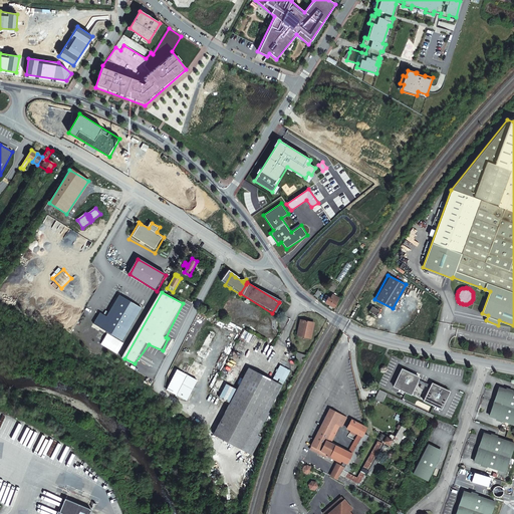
[(339,298),(338,298),(332,294),(330,298),(328,297),(325,302),(330,305),(328,307),(331,309),(333,307),(339,298)]
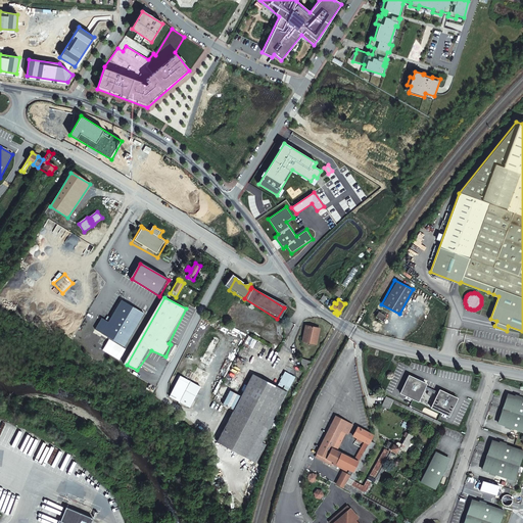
[(127,347),(145,313),(121,301),(110,325),(104,322),(97,331),(127,347)]
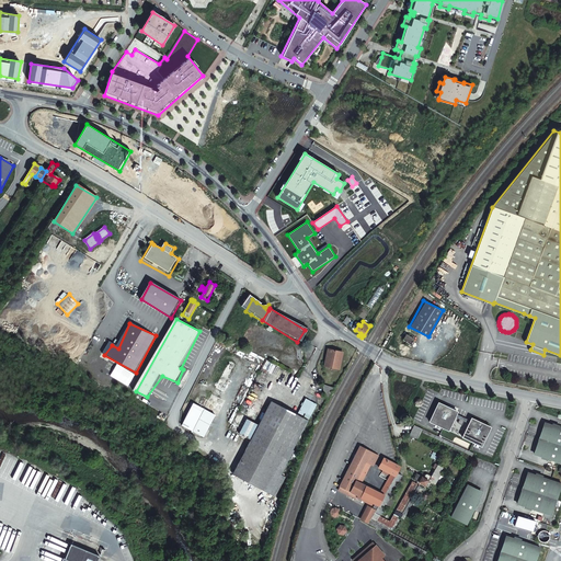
[(404,334),(402,339),(402,340),(410,345),(411,344),(414,340),(413,338),(407,334),(404,334)]
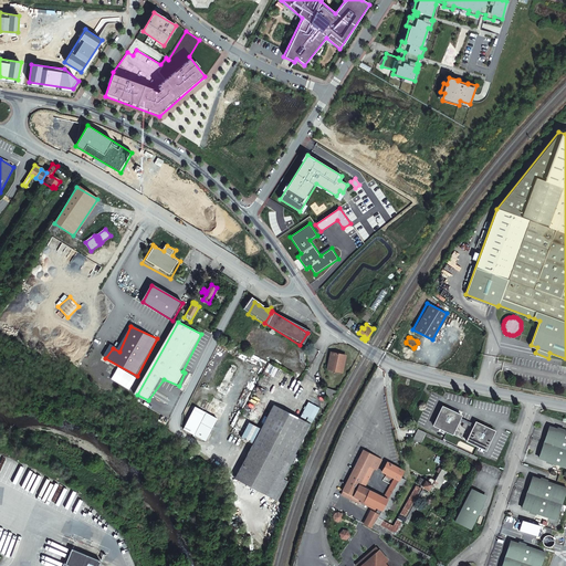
[(338,350),(337,350),(329,367),(332,368),(338,350)]
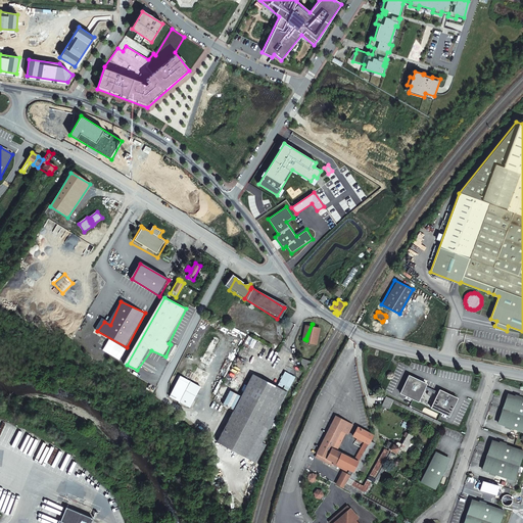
[(319,340),(315,339),(320,327),(313,324),(306,340),(317,344),(319,340)]
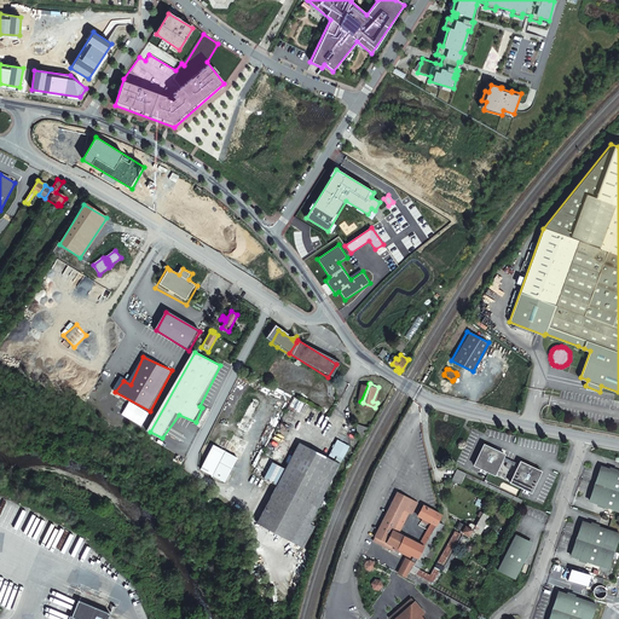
[(379,387),(372,401),(377,403),(383,389),(379,387)]
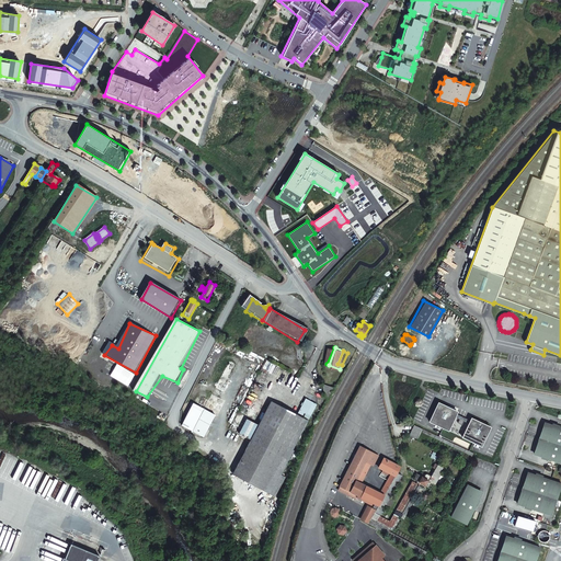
[(207,410),(217,415),(233,381),(224,376),(207,410)]
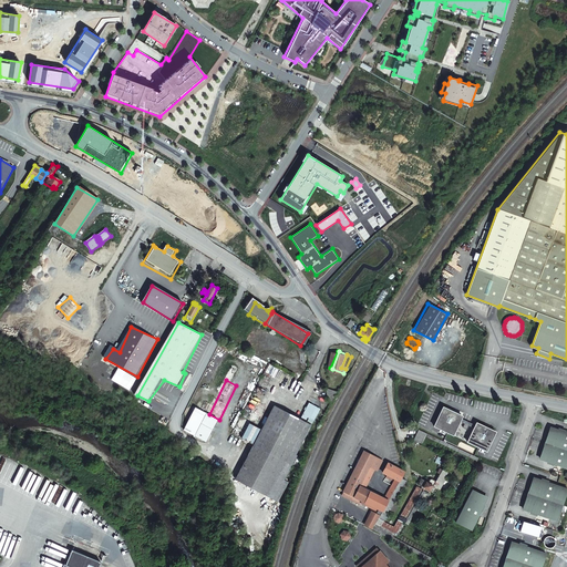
[(327,385),(328,400),(331,402),(332,401),(337,389),(327,385)]
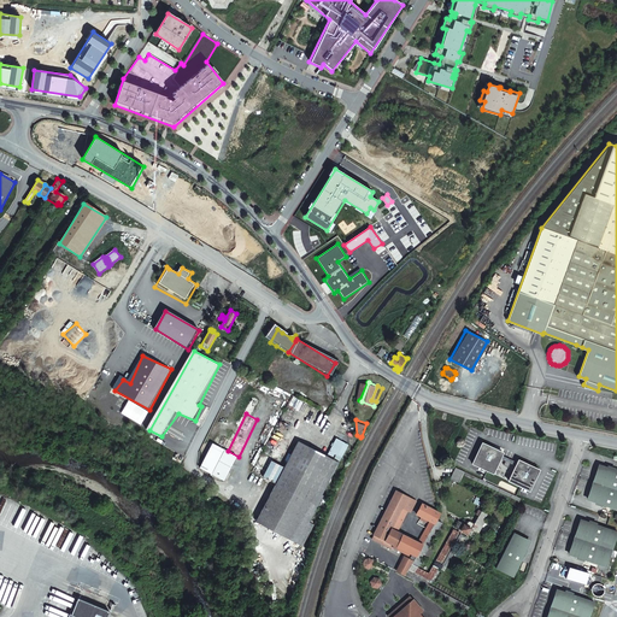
[(341,462),(300,441),(259,523),(294,539),(303,522),(313,528),(316,521),(313,519),(325,493),(324,492),(335,470),(336,470),(341,462)]
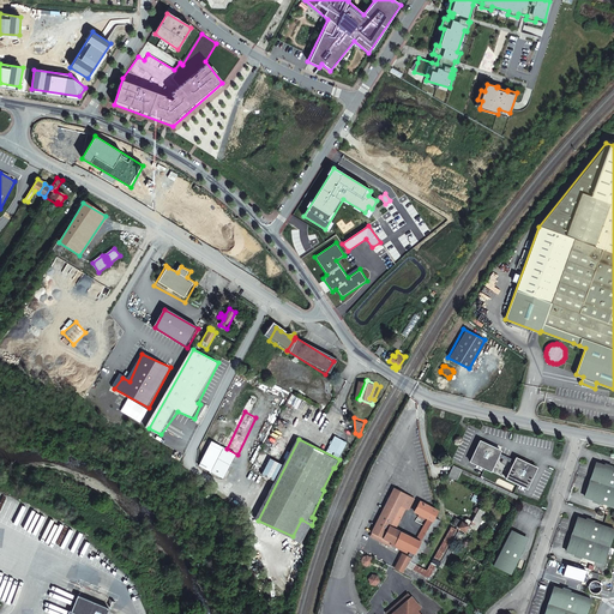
[(491,470),(501,451),(481,439),(470,457),(491,470)]
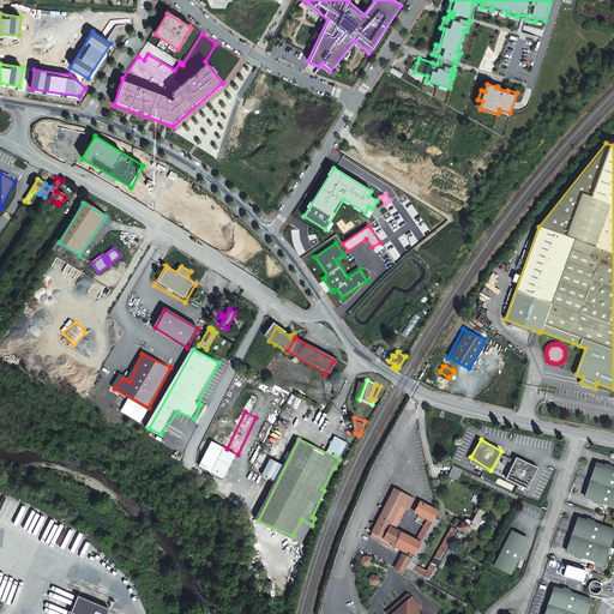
[(227,449),(216,443),(204,468),(214,473),(227,449)]
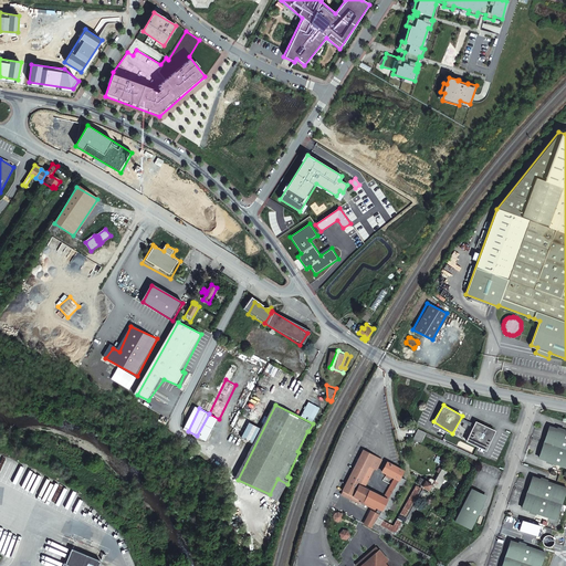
[(219,419),(209,413),(197,436),(211,443),(223,421),(219,419)]
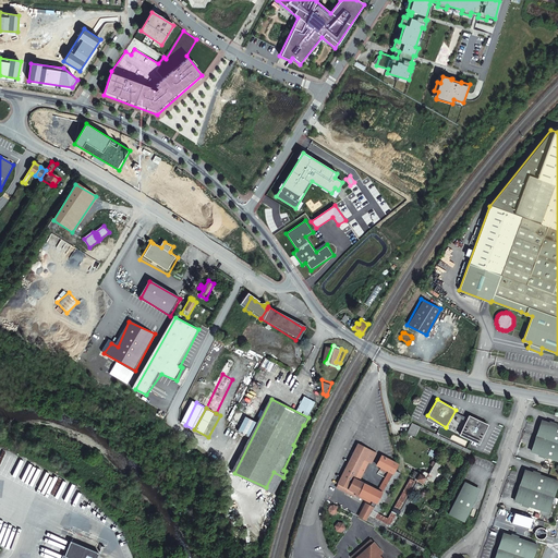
[(470,416),(460,435),(478,444),(488,426),(470,416)]
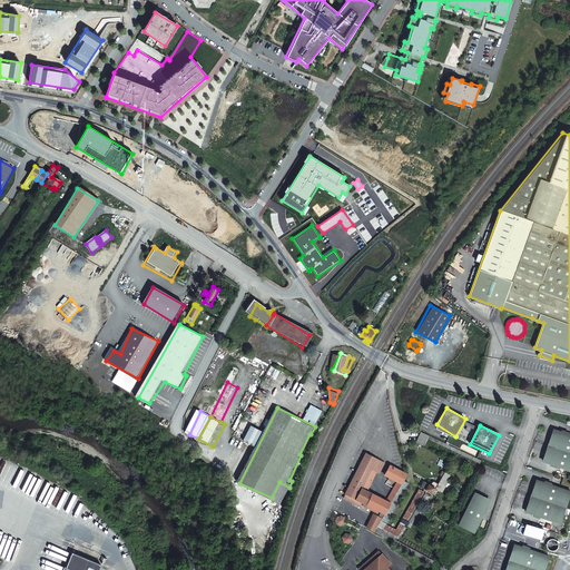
[(569,434),(557,430),(544,462),(569,471),(569,434)]
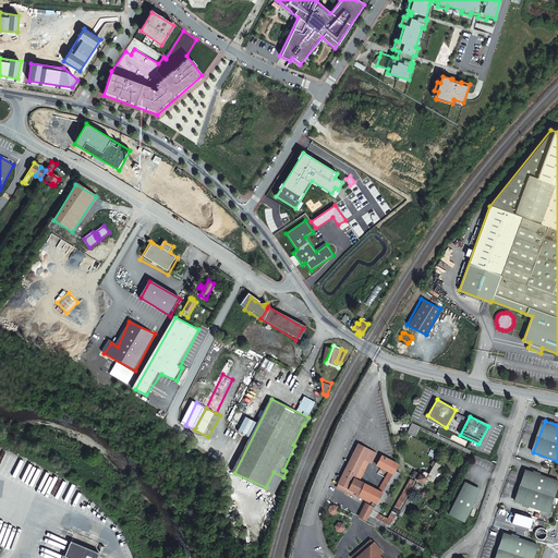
[(410,432),(414,434),(420,436),(422,432),(424,428),(413,424),(410,432)]
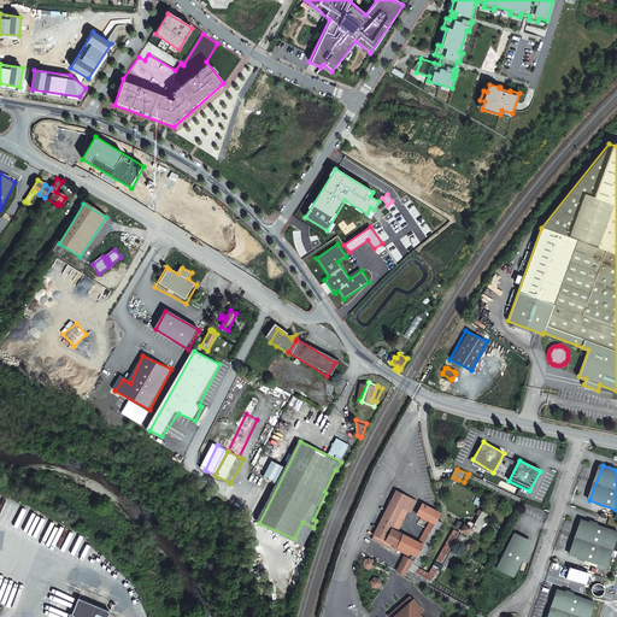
[(469,474),(466,477),(519,503),(522,499),(498,488),(469,474)]
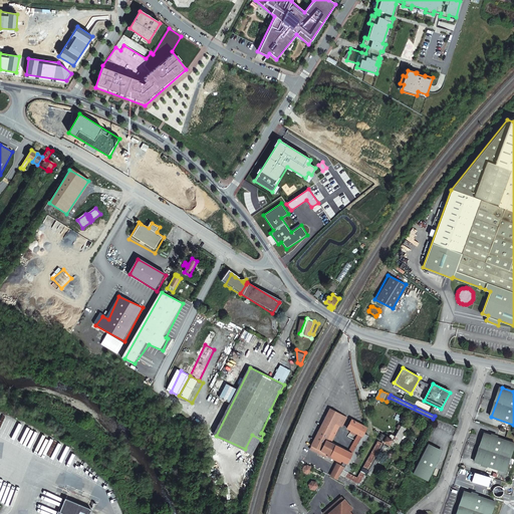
[(346,418),(329,409),(310,446),(322,453),(320,455),(330,460),(331,457),(343,463),(346,465),(363,433),(365,429),(351,421),(346,430),(356,435),(347,451),(326,440),(337,419),(343,422),(346,418)]
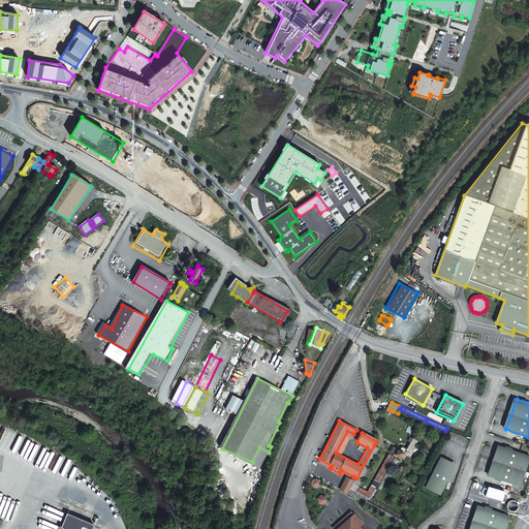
[(409,458),(417,443),(412,440),(406,449),(401,447),(400,450),(394,447),(392,452),(390,450),(372,486),(365,483),(359,495),(371,501),(377,489),(379,490),(380,487),(378,486),(387,470),(390,471),(396,460),(394,459),(394,457),(402,461),(405,456),(409,458)]
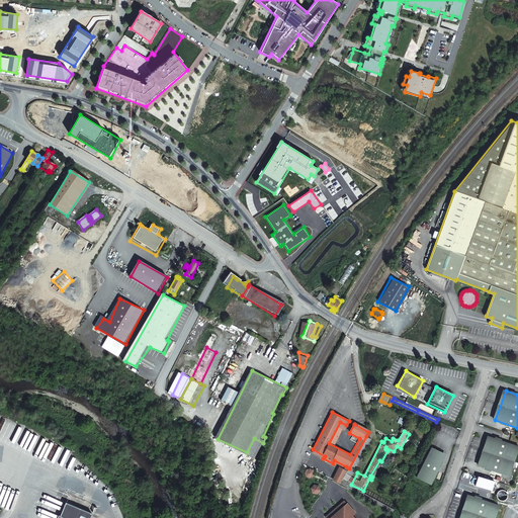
[(366,436),(349,468),(355,471),(372,439),(366,436)]
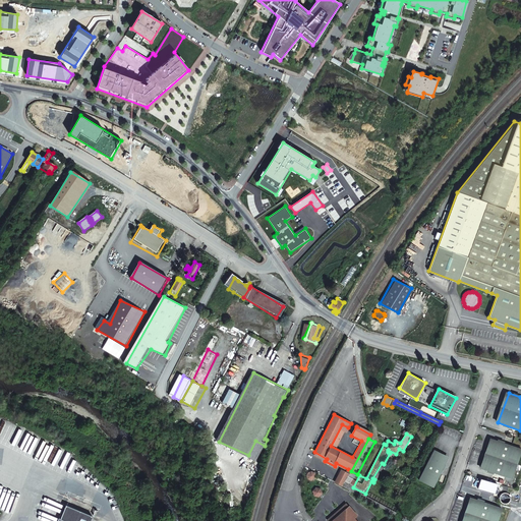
[(520,454),(520,451),(491,440),(481,469),(512,479),(520,454)]
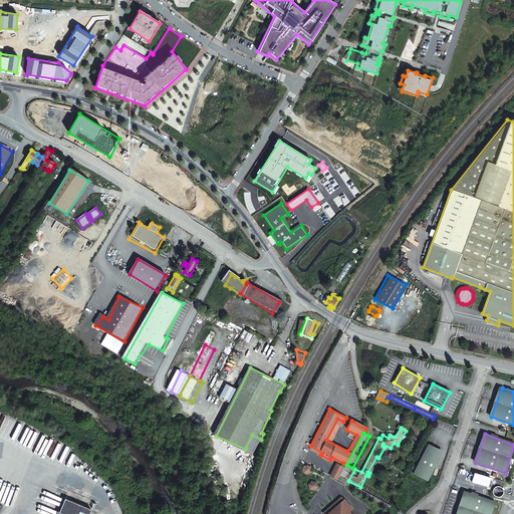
[(261,440),(252,435),(245,449),(254,453),(261,440)]
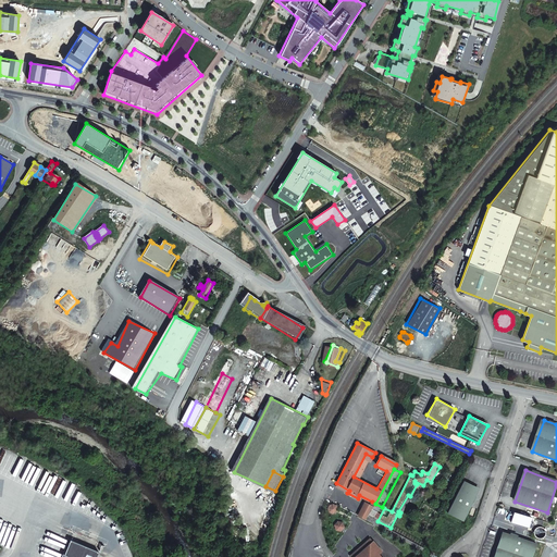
[(463,482),(449,508),(446,514),(461,521),(466,512),(479,491),(463,482)]
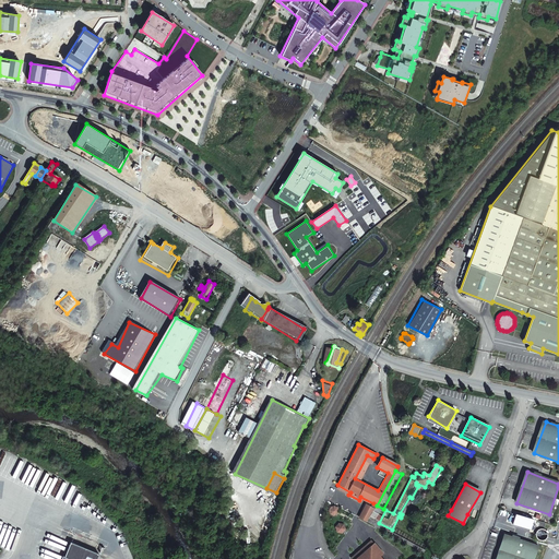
[(359,500),(371,507),(373,503),(360,497),(359,500)]
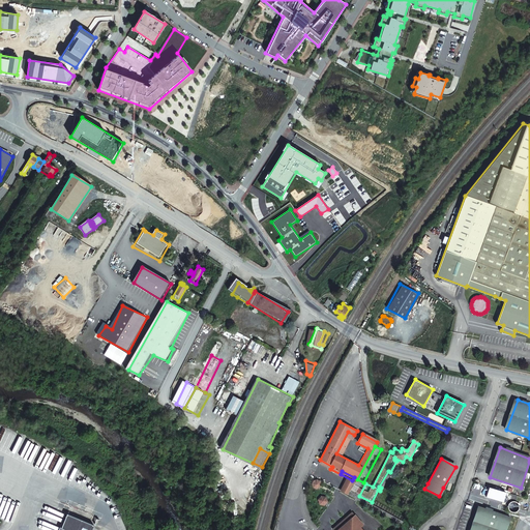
[(365,483),(363,482),(357,479),(355,477),(353,481),(348,478),(342,492),(348,495),(367,507),(372,502),(359,496),(365,483)]
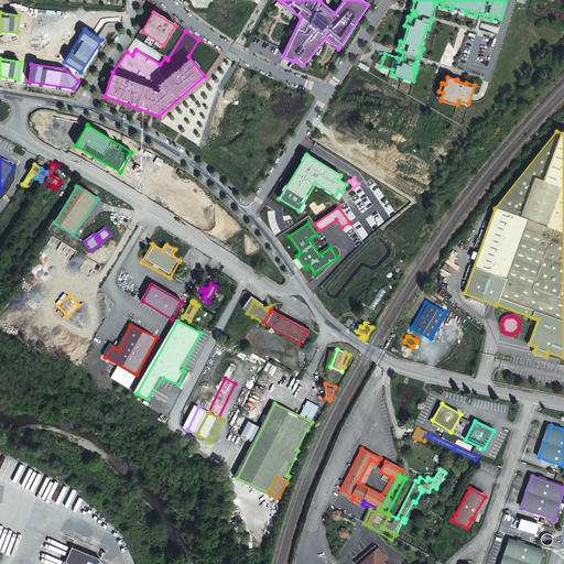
[(347,532),(346,528),(342,527),(338,530),(339,534),(344,535),(347,532)]
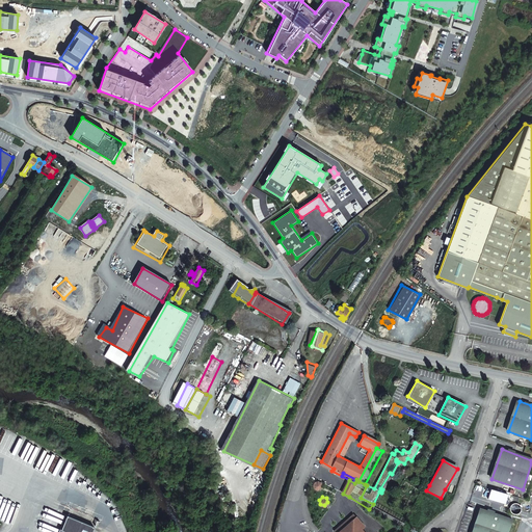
[(379,508),(377,512),(404,528),(406,524),(379,508)]
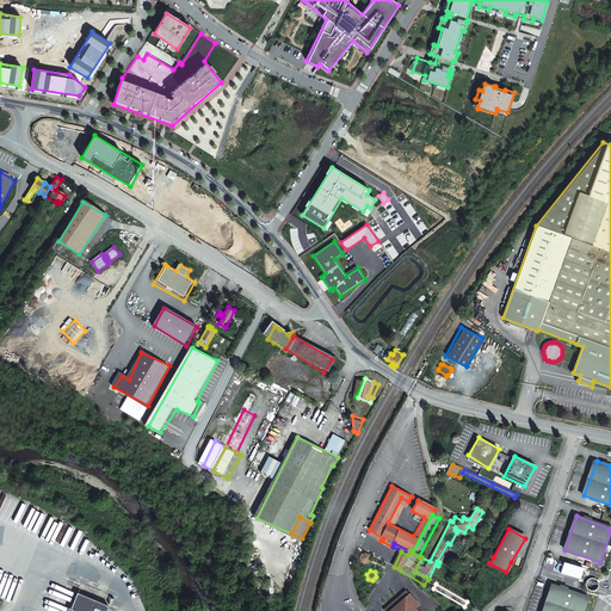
[(550,586),(542,610),(582,610),(587,599),(550,586)]
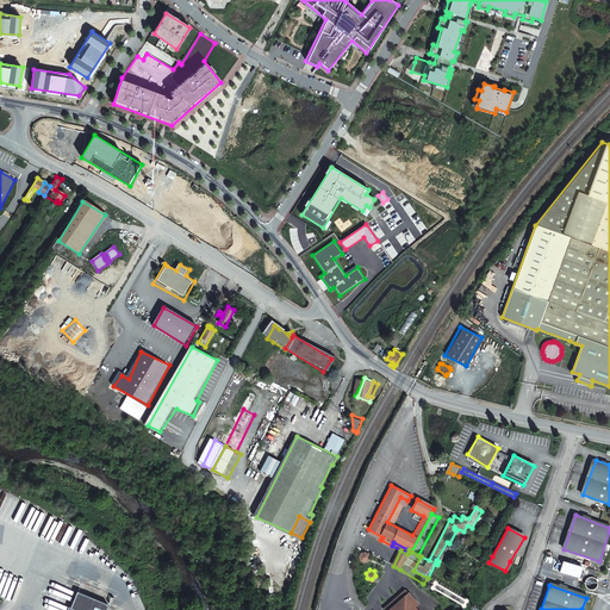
[(410,592),(406,589),(383,607),(385,609),(410,592)]
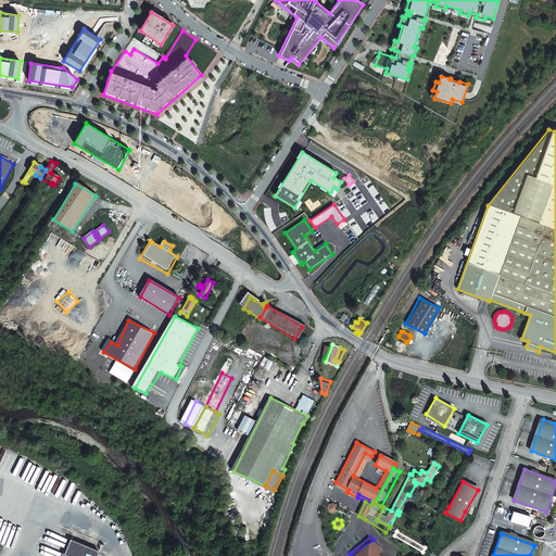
[(380,550),(374,540),(351,555),(379,555),(377,552),(380,550)]
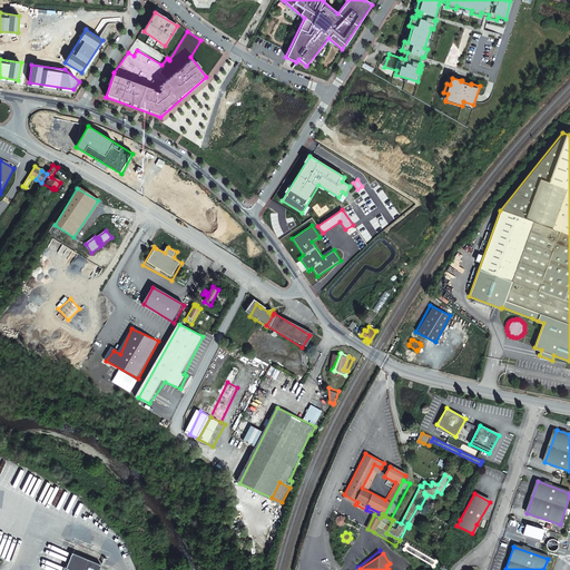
[(111,569),(82,559),(77,569),(111,569)]
